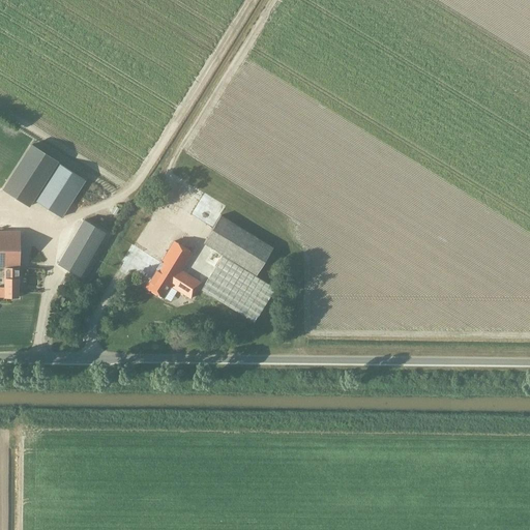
[(32,200),(33,201),(57,163),(30,145),(1,189),(28,206),(32,200)]
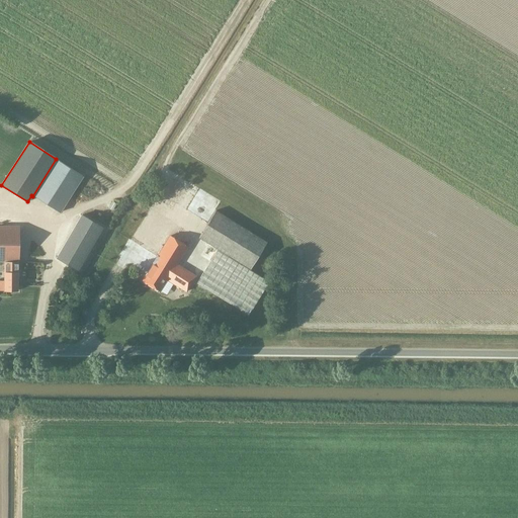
[(56,159),(32,196),(59,212),(82,176),(56,159)]
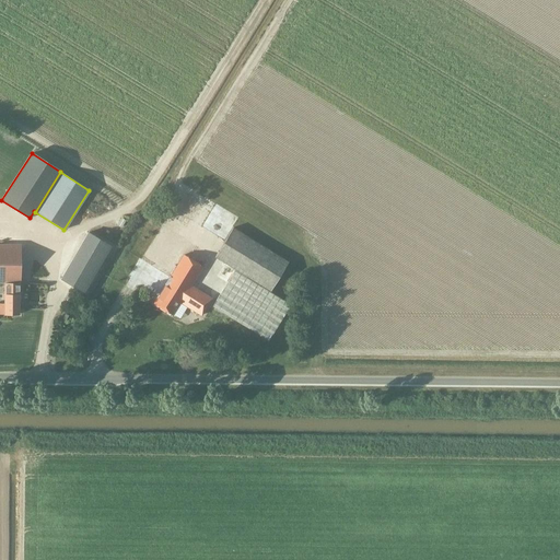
[(217,207),(203,225),(219,236),(232,218),(217,207)]
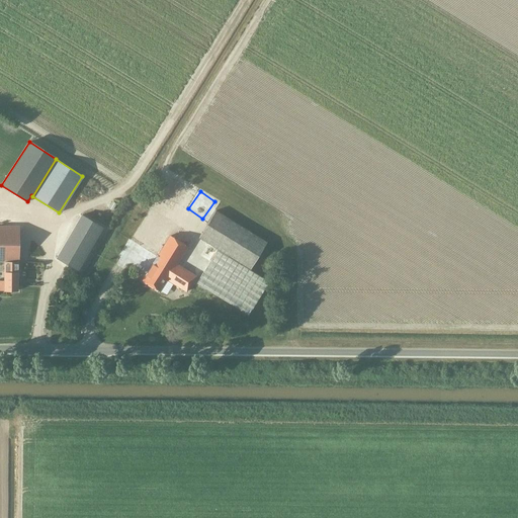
[(198,237),(228,255),(250,268),(266,242),(214,210),(198,237)]
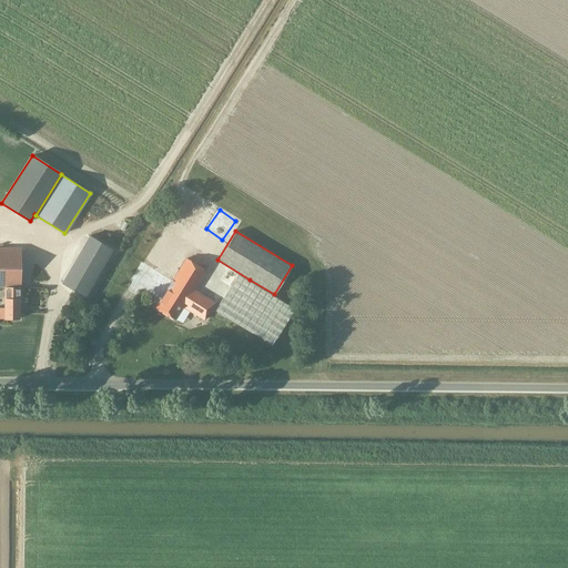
[(89,236),(61,283),(84,296),(112,250),(89,236)]
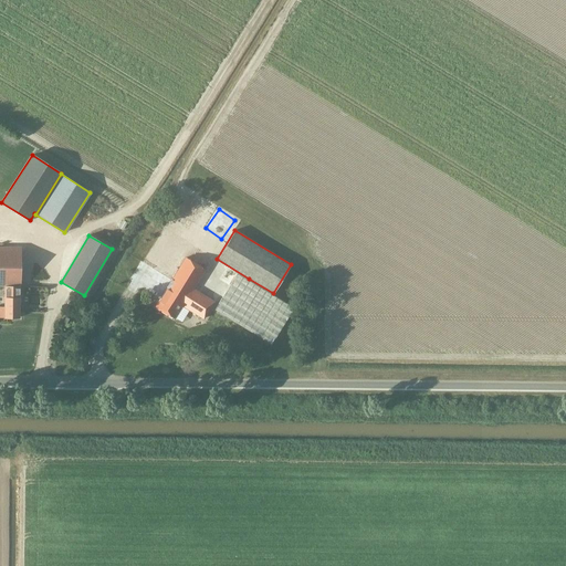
[(19,297),(20,285),(20,248),(0,247),(0,285),(4,286),(3,317),(18,317),(19,297)]
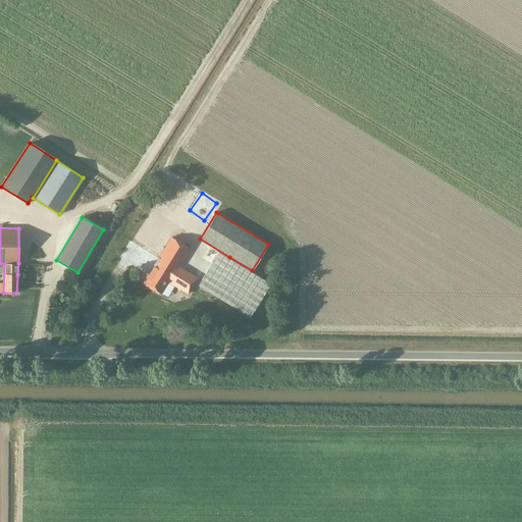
[(229,257),(200,239),(195,237),(188,249),(177,266),(197,278),(198,278),(201,280),(198,285),(251,317),(271,283),(229,258),(229,257)]
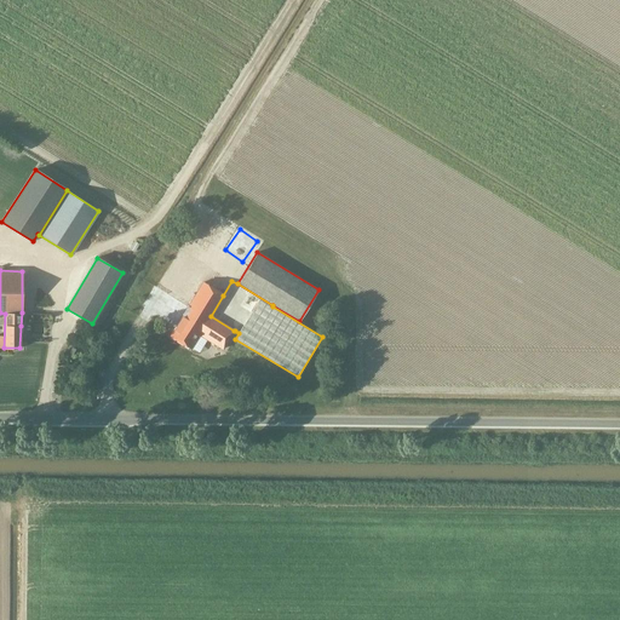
[(211,316),(223,296),(202,282),(170,337),(190,349),(199,334),(223,349),(234,331),(211,316)]
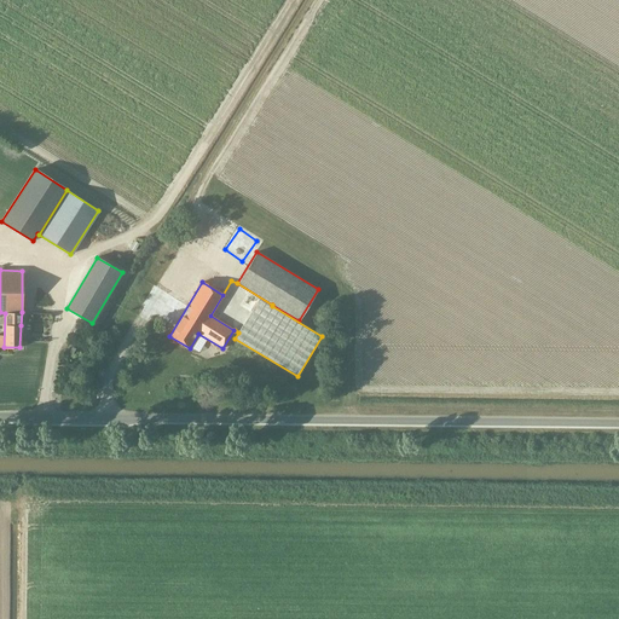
All buildings are outlined.
